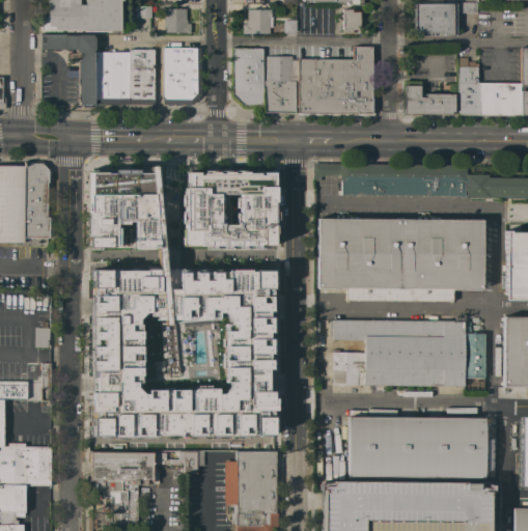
[(81,0),(81,4),(87,4),(87,0),(123,0),(122,31),(43,30),(43,16),(49,16),(49,0),(81,0)]
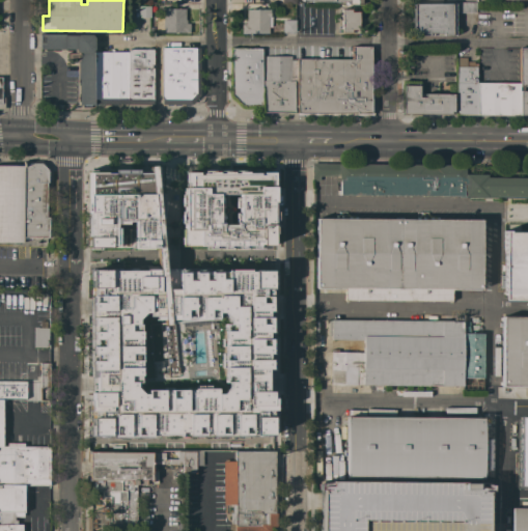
[(478,2),(478,12),(457,14),(459,34),(415,35),(415,4),(478,2)]
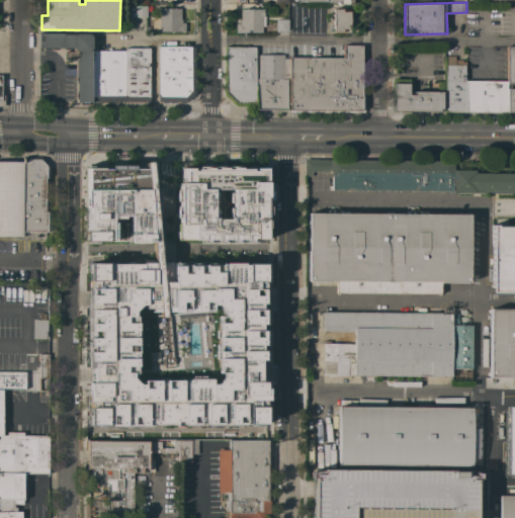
[(149,6),(149,17),(139,17),(138,6),(149,6)]
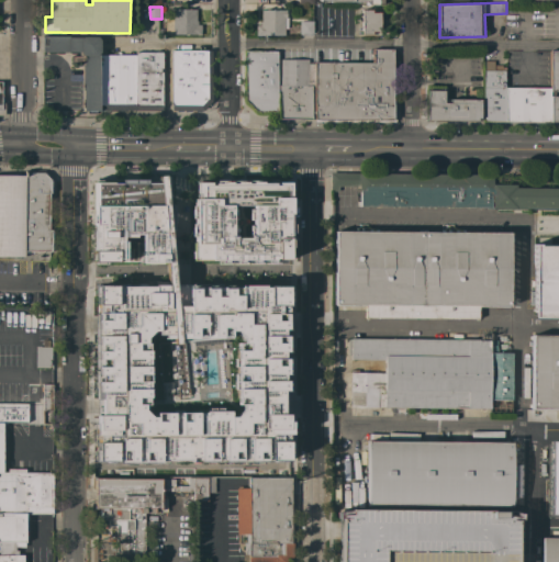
[(168,35),(168,15),(174,15),(174,9),(199,9),(199,21),(200,21),(200,25),(203,25),(203,35),(168,35)]
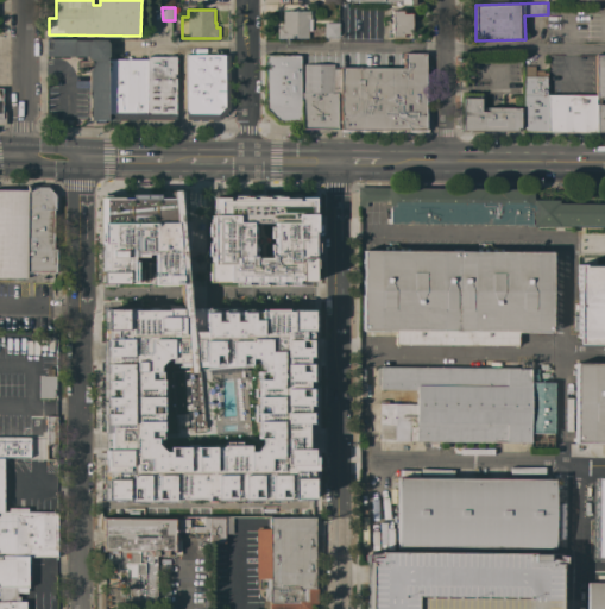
[(313,11),(313,20),(310,20),(310,38),(281,38),(281,27),(284,27),(284,24),(285,24),(285,11),(313,11)]
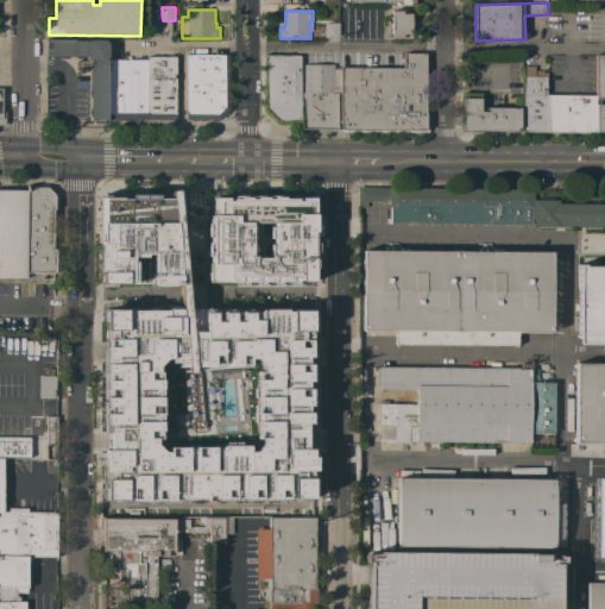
[(395,11),(405,11),(405,14),(414,13),(414,35),(405,35),(405,37),(395,37),(395,11)]
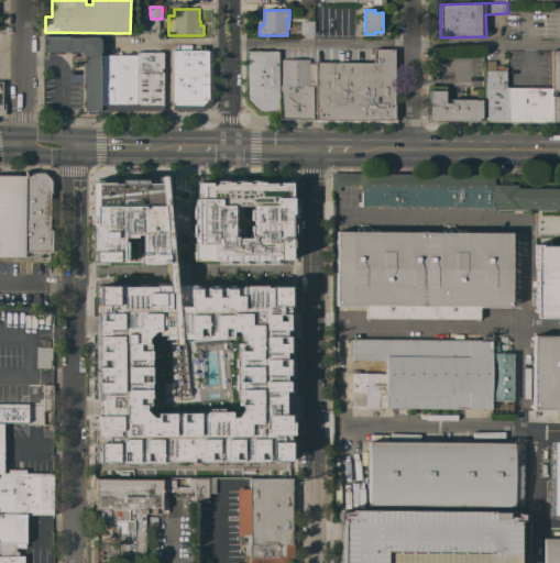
[(317,21),(317,36),(303,35),(304,21),(317,21)]
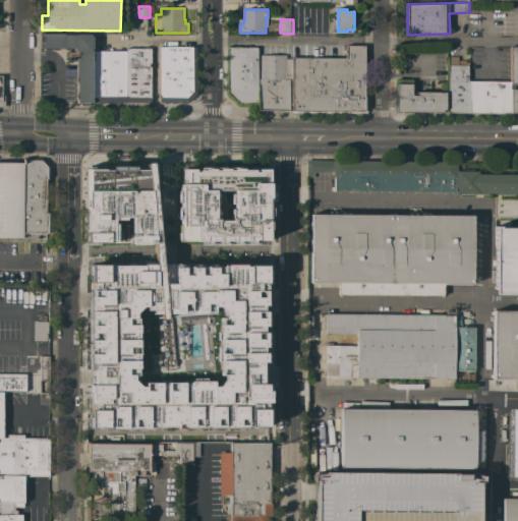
[(80,102),(80,77),(79,77),(79,60),(80,60),(80,55),(76,55),(76,48),(67,48),(67,49),(42,49),(42,34),(93,34),(95,37),(95,49),(95,52),(95,102),(80,102)]
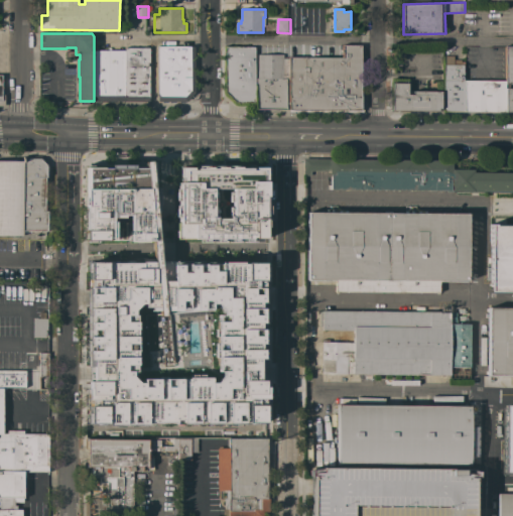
[(291,56),(344,57),(345,45),(363,45),(364,95),(366,96),(365,111),(365,112),(364,112),(363,112),(291,111),(291,110),(291,58),(291,56)]
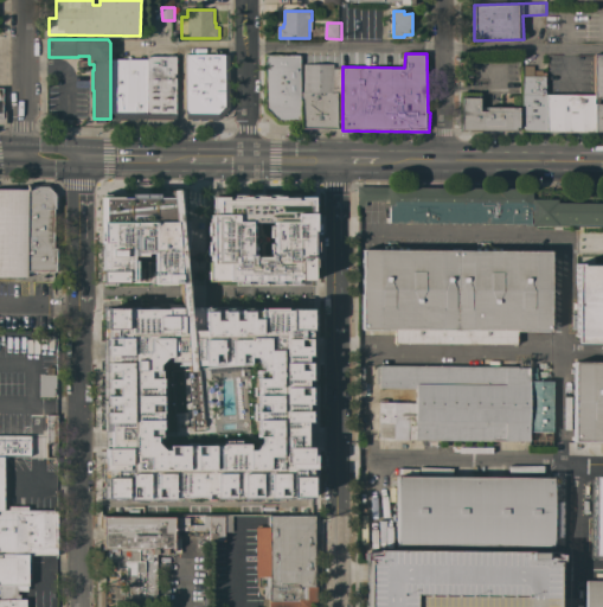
[(231,55),(231,109),(222,120),(188,120),(188,55),(231,55)]
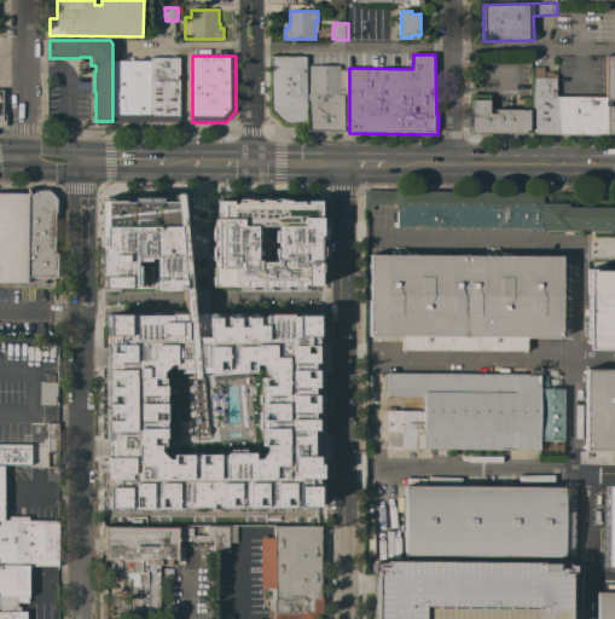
[(308,125),(286,126),(284,125),(283,125),(272,113),(272,111),(272,109),(272,56),(308,57),(308,84),(308,125)]
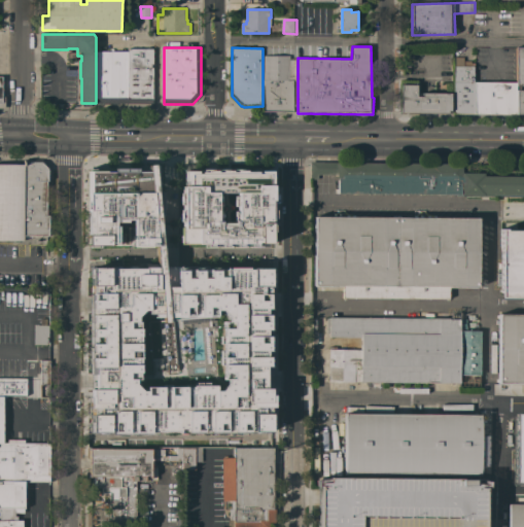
[(96,53),(130,51),(130,48),(154,49),(154,104),(96,103),(96,53)]
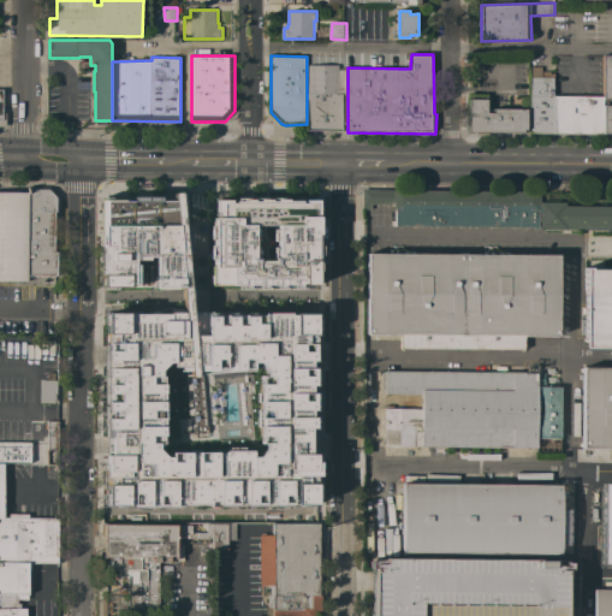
[(310,83),(310,65),(340,65),(340,69),(348,70),(348,131),(307,130),(307,124),(307,83),(310,83)]
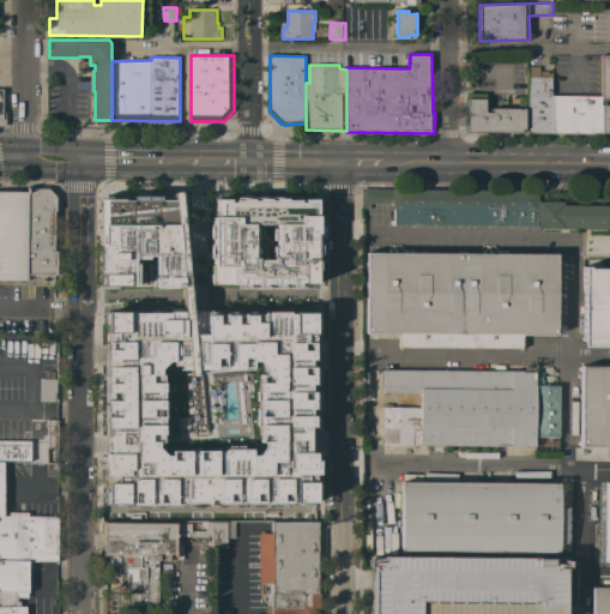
[(530,132),(530,67),(542,67),(542,73),(554,73),(554,96),(554,133),(530,132)]
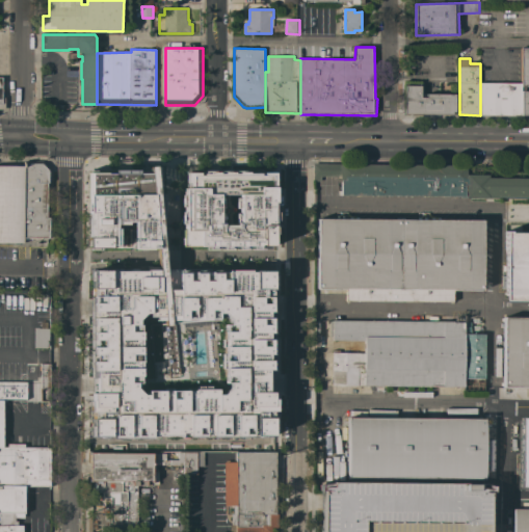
[(407,82),(422,82),(422,98),(428,98),(428,94),(457,94),(457,112),(454,112),(454,114),(407,113),(407,82)]
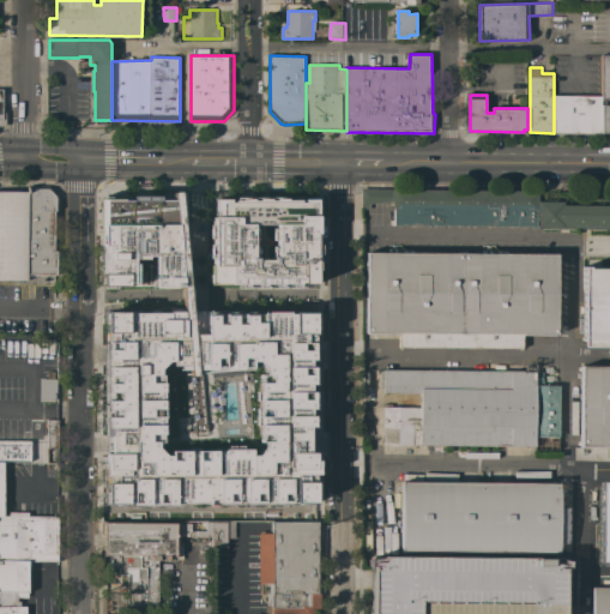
[(554,133),(554,96),(603,96),(603,100),(603,106),(603,133),(554,133)]
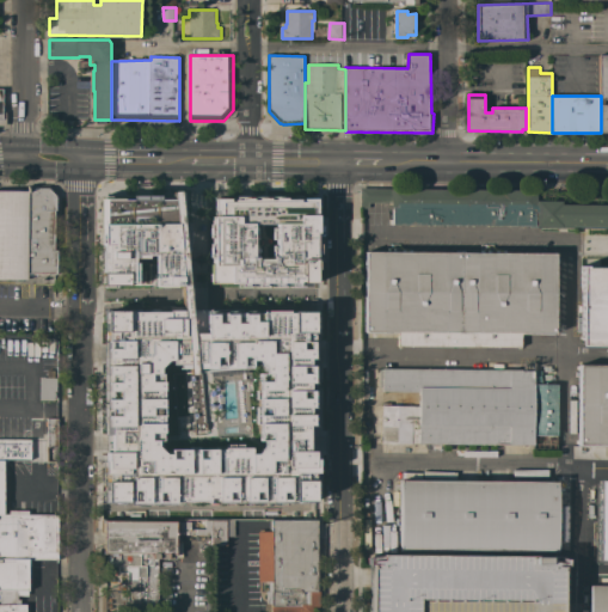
[(0,190),(30,191),(30,188),(50,188),(59,196),(59,210),(56,210),(56,250),(59,250),(59,274),(29,274),(29,280),(0,279),(0,190)]
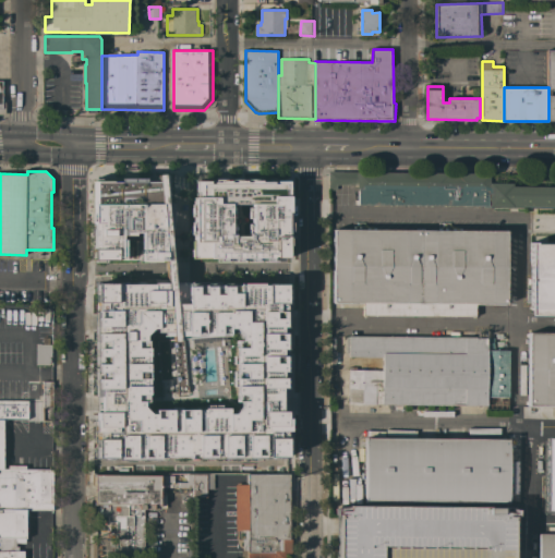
[(491,194),(490,206),(360,205),(360,191),(359,191),(359,185),(339,184),(339,190),(330,190),(330,172),(491,174),(491,183),(492,183),(491,194)]
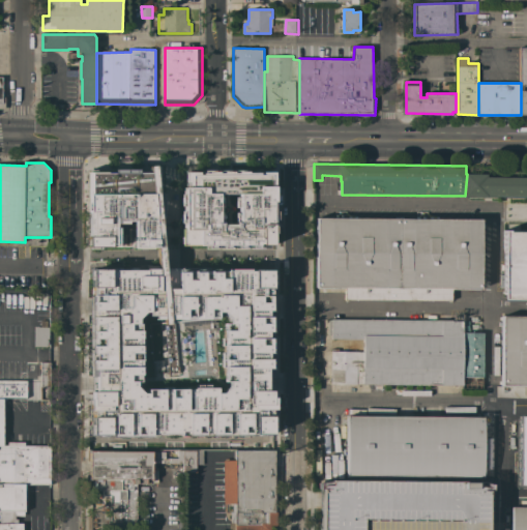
[(89,172),(155,173),(163,248),(89,247),(89,172)]
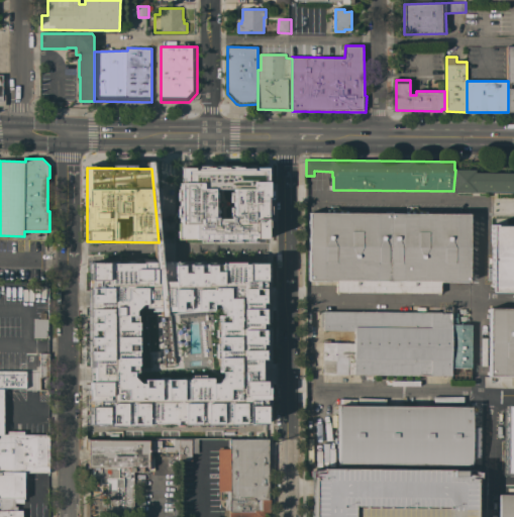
[(185,169),(266,170),(267,240),(180,239),(185,169)]
